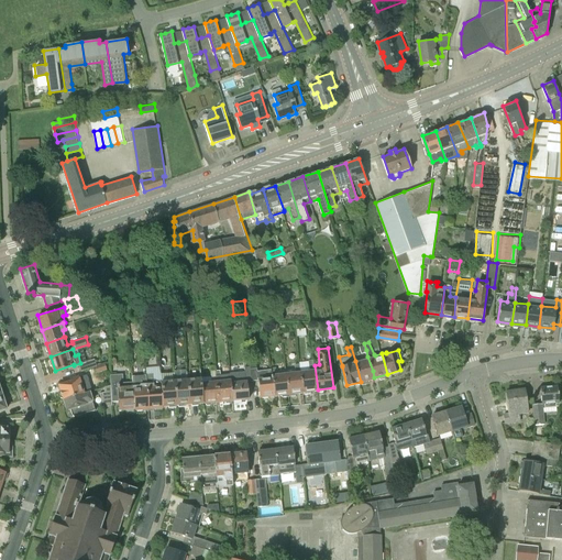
[(361,382),(374,377),(373,371),(367,357),(362,358),(362,359),(355,361),(361,382)]
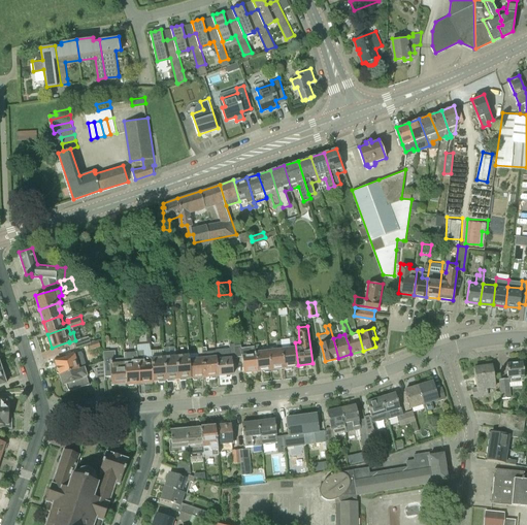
[(285,366),(298,365),(295,342),(295,335),(290,336),(291,341),(282,343),(285,366)]
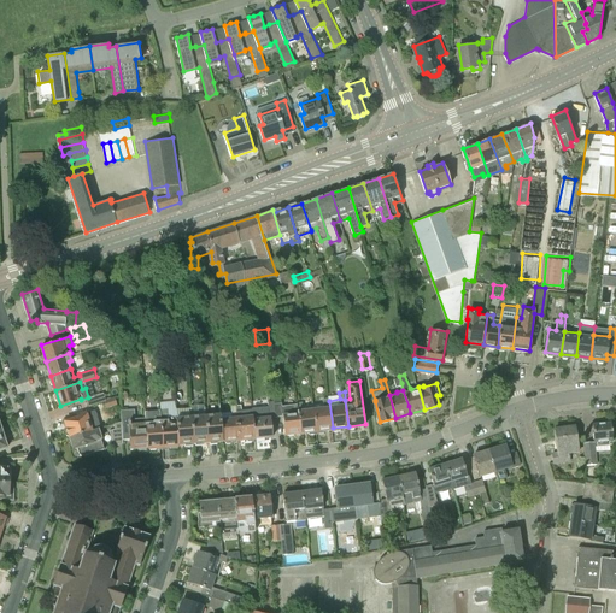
[(105,407),(118,402),(116,396),(113,396),(103,400),(105,407)]
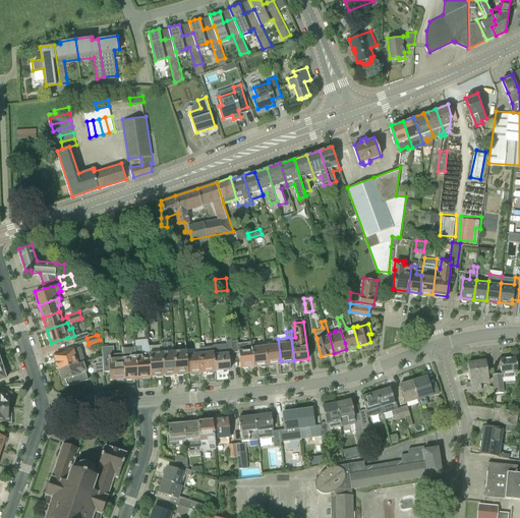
[(268,363),(281,361),(278,339),(278,335),(273,336),(274,339),(265,340),(268,363)]
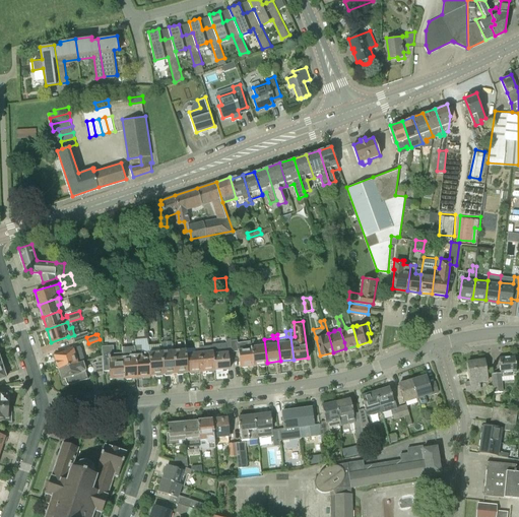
[(254,365),(267,363),(264,339),(256,340),(255,337),(251,338),(251,339),(254,365)]
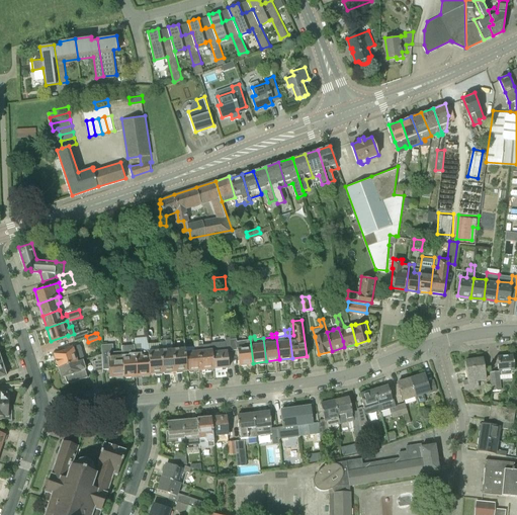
[(240,364),(253,363),(250,338),(237,340),(237,337),(231,338),(232,349),(238,348),(240,364)]
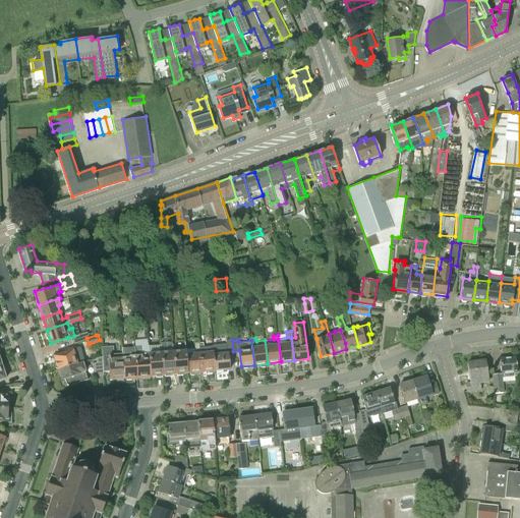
[(188,371),(203,370),(200,341),(195,341),(195,346),(186,347),(186,348),(188,371)]
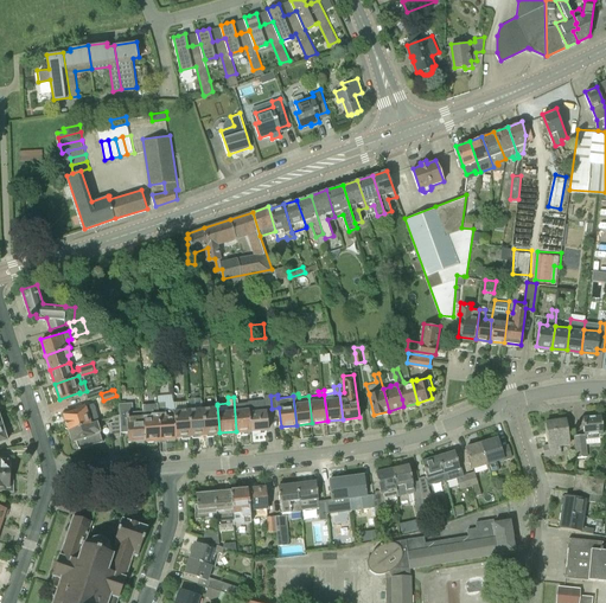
[(236,431),(252,429),(249,410),(249,402),(238,403),(237,397),(234,397),(236,431)]
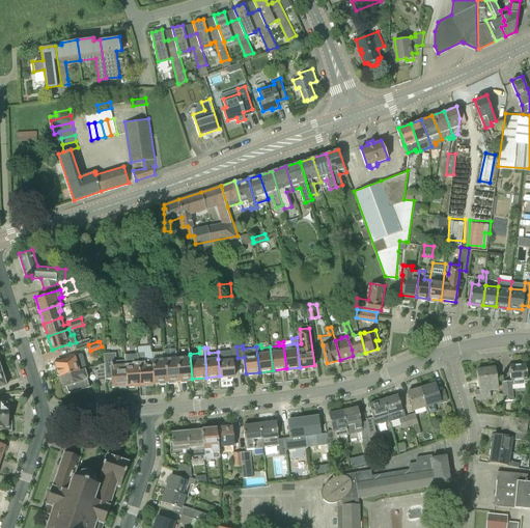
[(128,384),(141,383),(138,351),(135,351),(135,357),(126,358),(127,362),(128,384)]
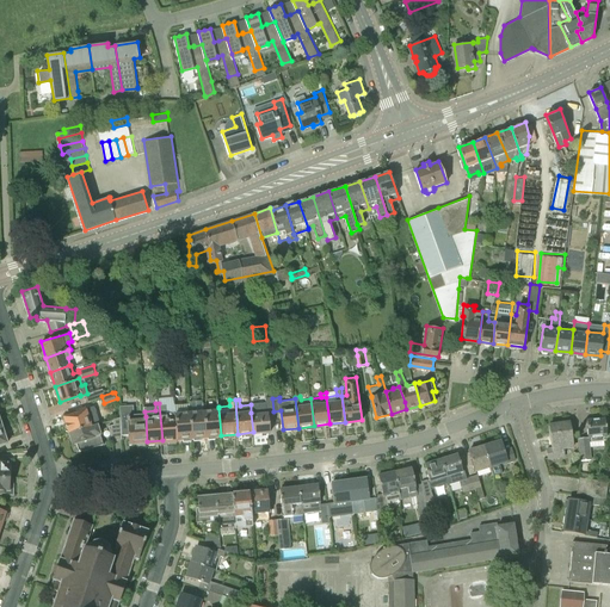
[(178,439),(176,412),(176,410),(167,410),(166,403),(159,403),(162,440),(178,439)]
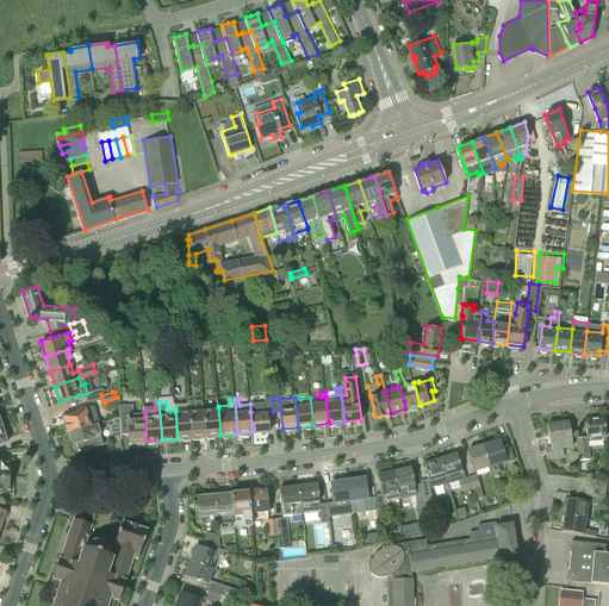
[(130,442),(147,441),(145,416),(135,417),(135,412),(128,413),(128,404),(120,404),(120,414),(122,432),(129,432),(130,442)]
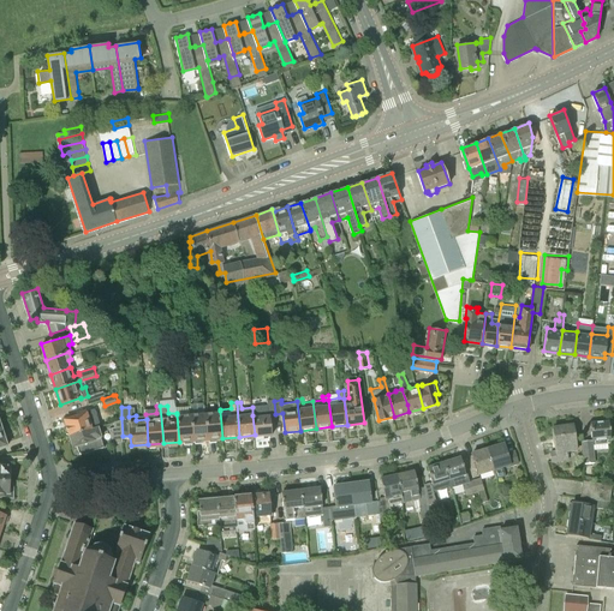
[(70,433),(94,426),(90,418),(95,415),(93,408),(88,409),(78,412),(78,414),(65,419),(70,433)]
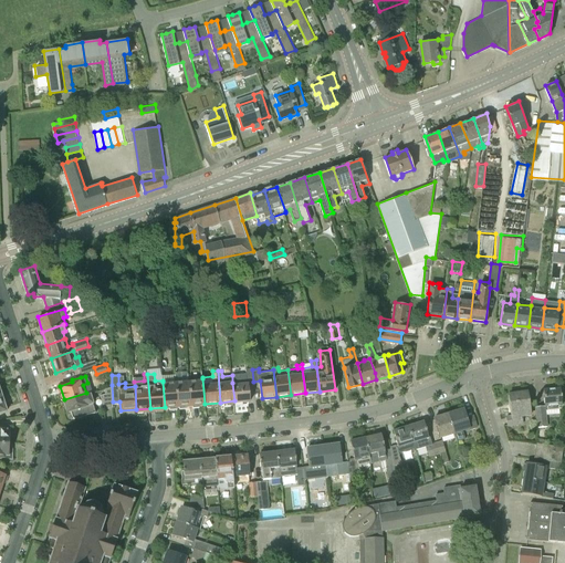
[(191,405),(205,404),(202,378),(189,379),(191,405)]
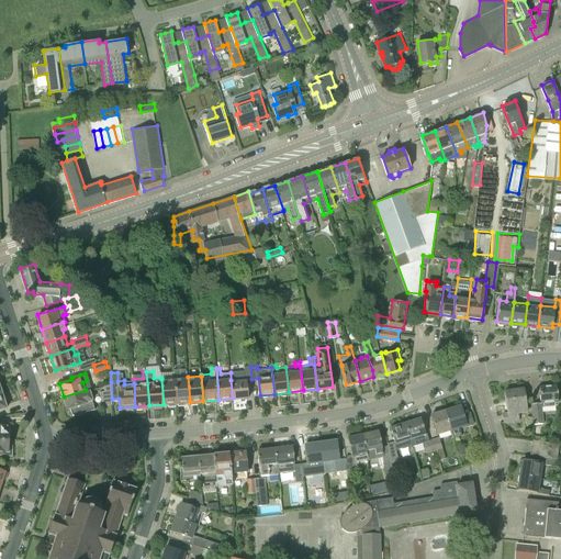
[(177,403),(190,402),(188,377),(175,378),(177,403)]
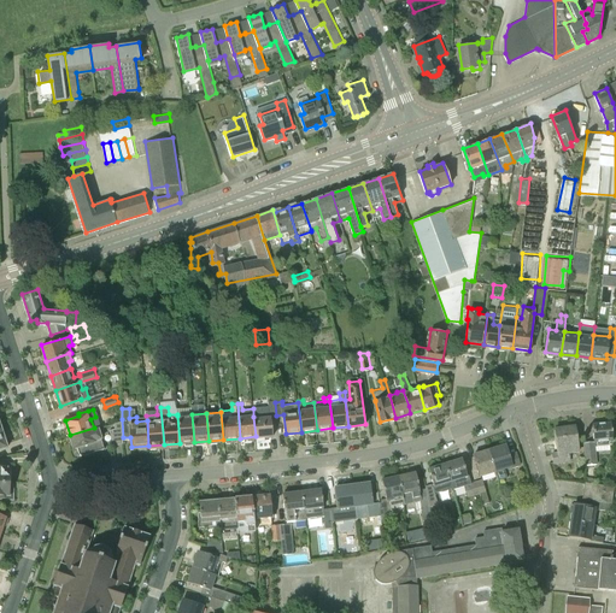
[(180,443),(194,442),(192,414),(177,416),(180,443)]
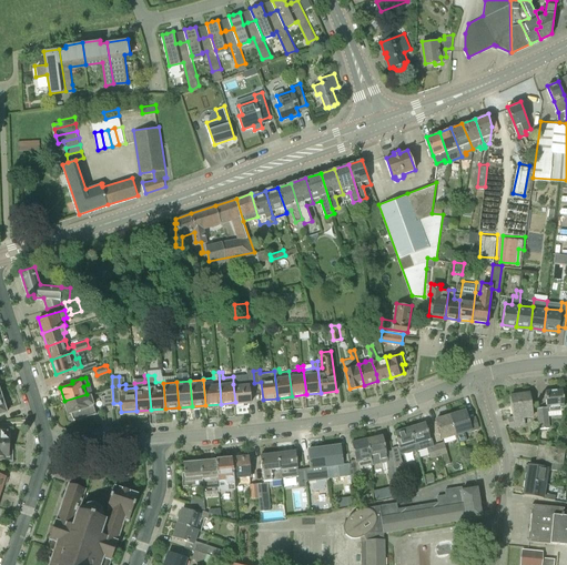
[(251,401),(250,383),(249,383),(233,384),(235,402),(251,401)]
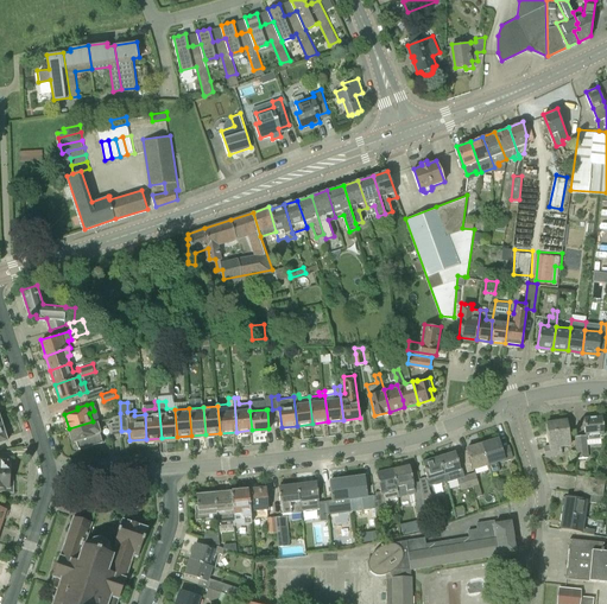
[(121,431),(120,413),(114,415),(114,420),(108,423),(113,437),(121,434),(121,431)]
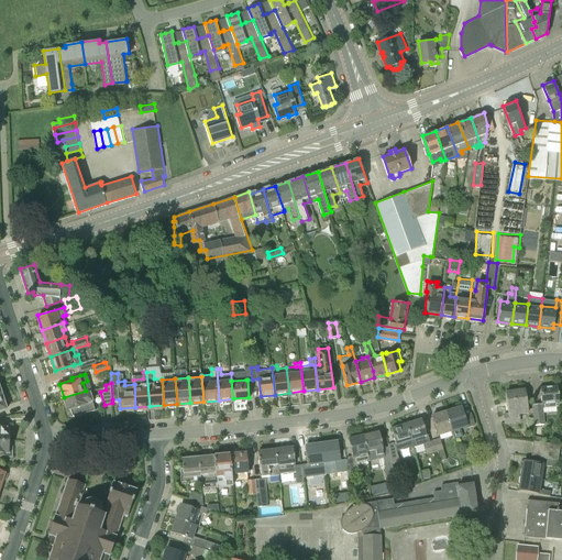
[(533,403),(535,424),(546,423),(543,406),(546,406),(546,410),(558,409),(557,402),(560,401),(558,384),(541,385),(542,402),(533,403)]
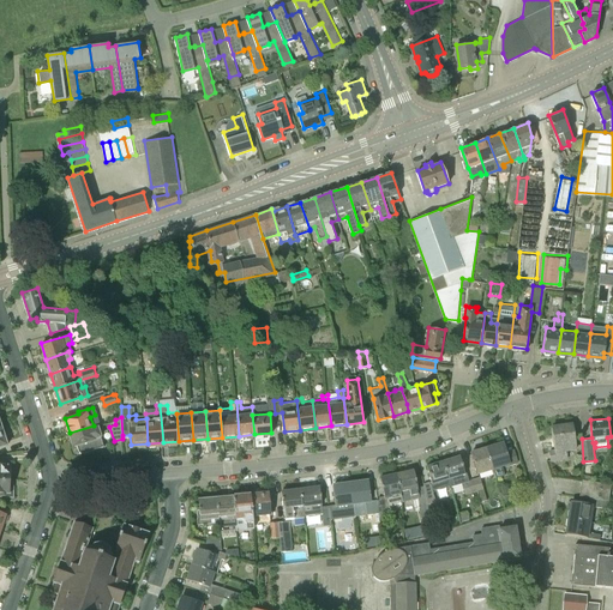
[(568,450),(577,448),(574,423),(552,426),(556,450),(550,450),(551,458),(569,456),(568,450)]
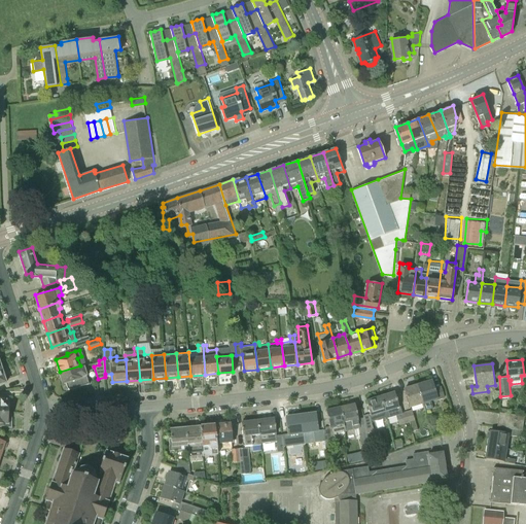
[(84,364),(80,365),(60,372),(63,382),(67,381),(68,387),(71,388),(90,382),(84,364)]
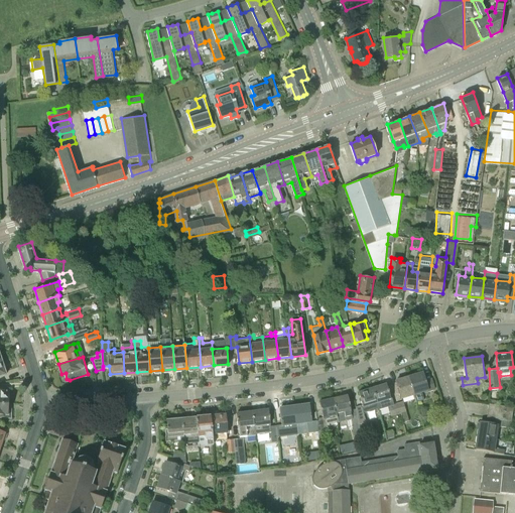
[(409,375),(415,393),(417,400),(424,398),(422,392),(421,392),(421,391),(435,387),(432,377),(426,379),(424,371),(409,375)]
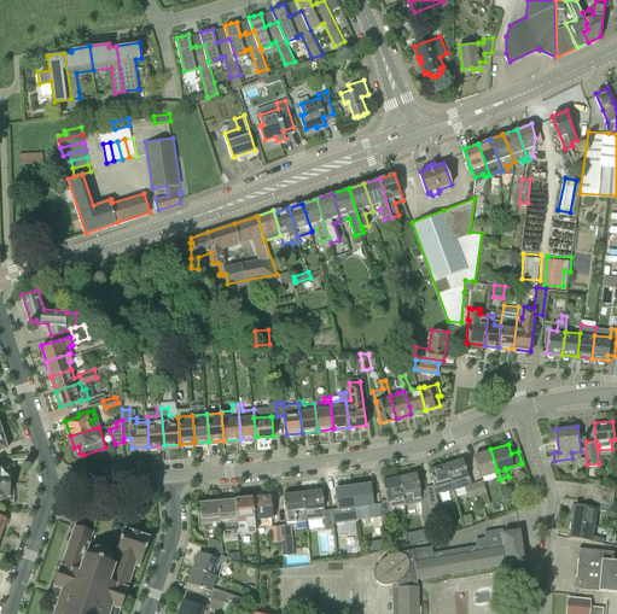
[(481,475),(498,471),(490,449),(475,455),(481,475)]
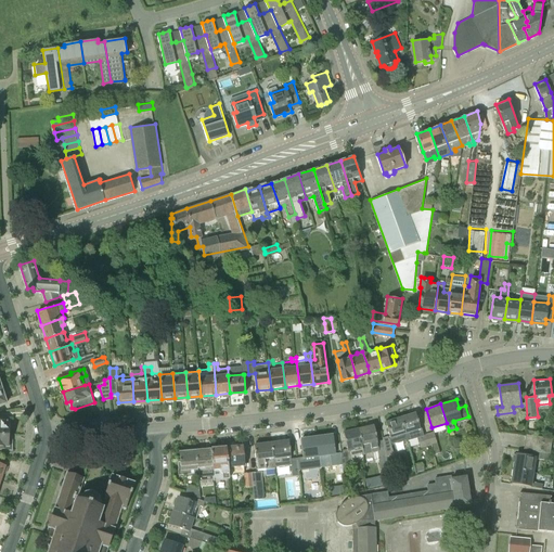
[(432,444),(428,433),(425,434),(422,424),(421,425),(416,411),(402,415),(409,437),(409,439),(419,436),(422,446),(432,444)]
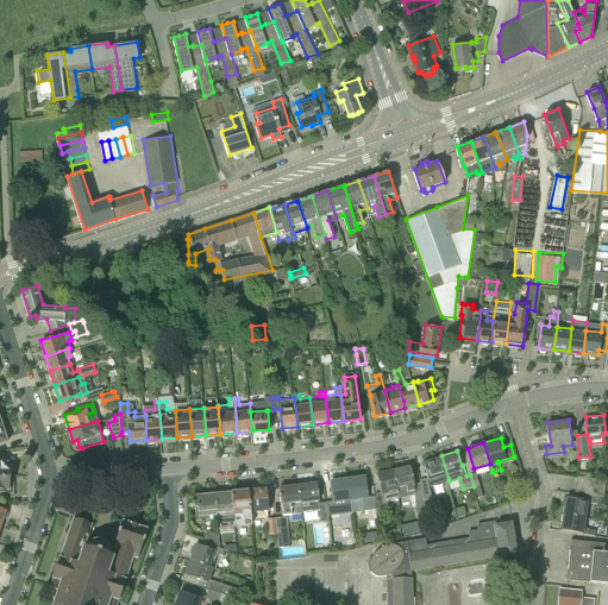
[(0,473),(11,473),(11,457),(0,455),(0,473)]
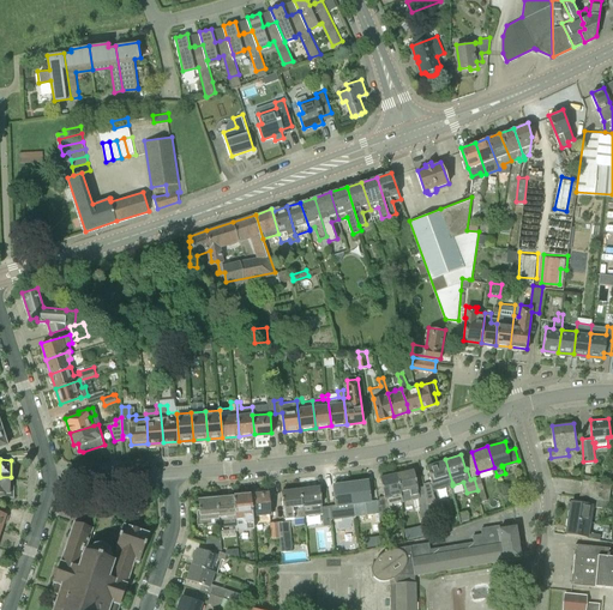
[(427,494),(430,507),(437,505),(436,500),(437,500),(433,489),(440,487),(452,483),(445,459),(428,464),(432,479),(425,482),(427,494)]
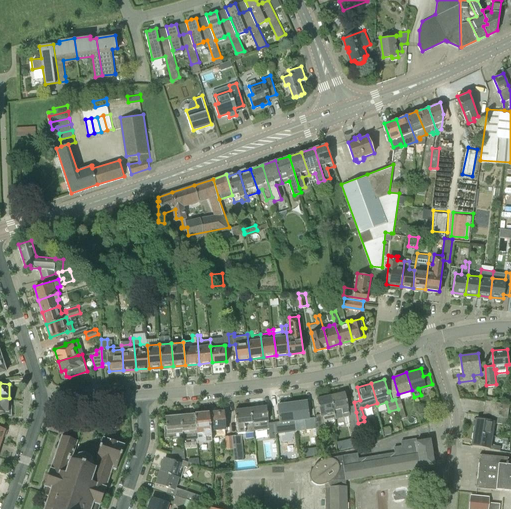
[(336,417),(349,414),(351,414),(350,413),(345,391),(331,394),(336,416),(336,417)]
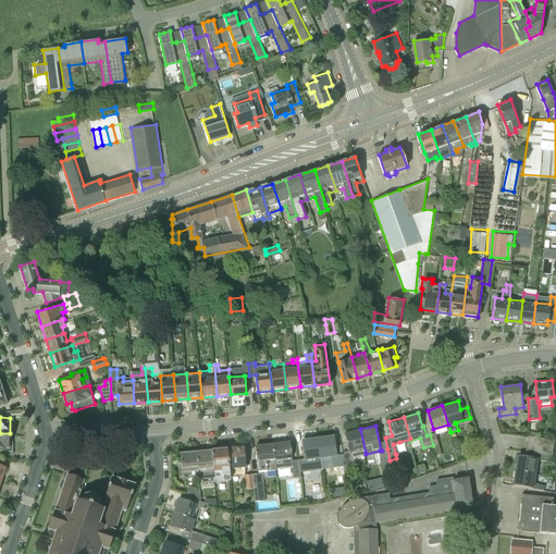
[(360,456),(366,453),(360,429),(345,432),(348,448),(345,450),(345,452),(343,453),(344,465),(345,469),(353,468),(351,459),(357,458),(360,456)]
